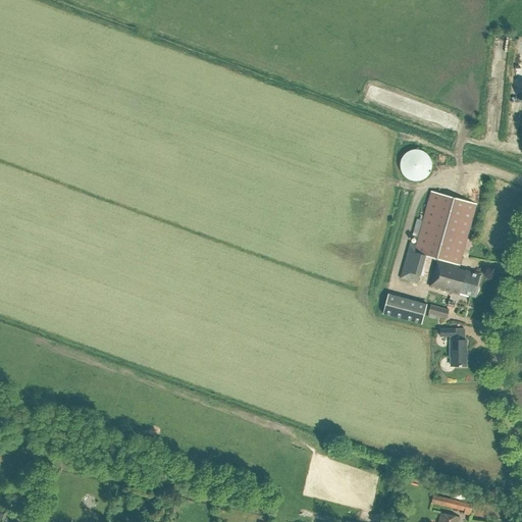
[(407,178),(413,180),(419,180),(424,179),(428,175),(431,170),(432,164),(430,158),(427,154),(422,150),(417,149),(411,150),(406,153),(402,157),(400,163),(401,169),(403,174),(407,178)]
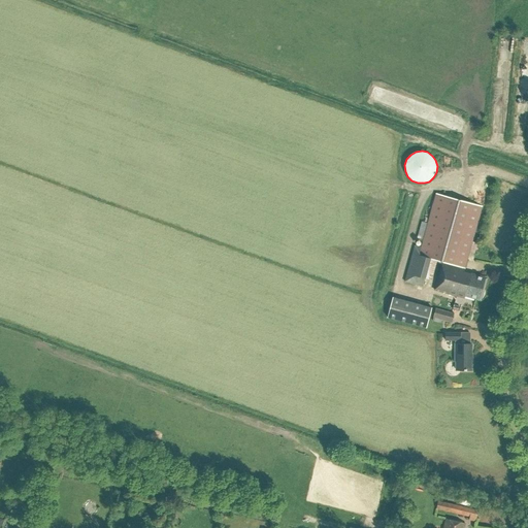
[(415,245),(405,283),(422,287),(425,277),(430,259),(436,260),(436,262),(442,263),(435,290),(464,298),(465,295),(480,299),(485,279),(464,273),(469,252),(472,241),(482,206),(436,194),(428,224),(424,240),(422,248),(415,245)]
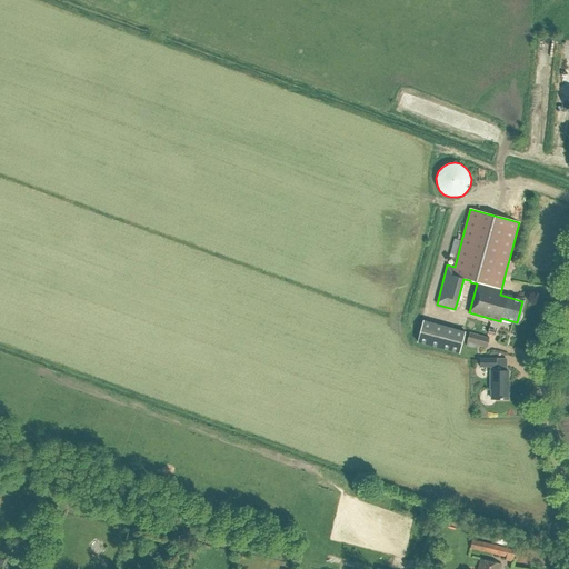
[(466,333),(425,321),(418,342),(460,355),(466,333)]
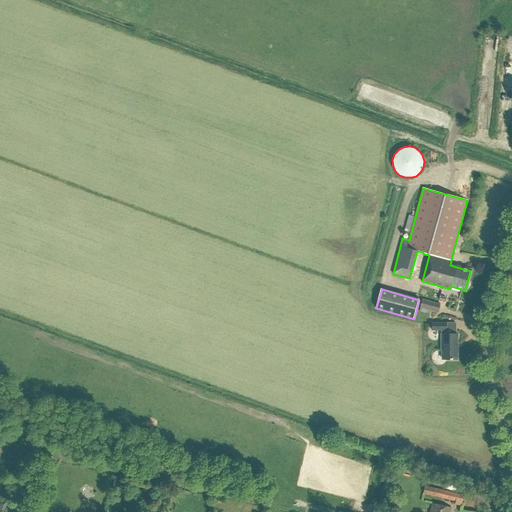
[(422,299),(420,307),(438,312),(441,305),(422,299)]
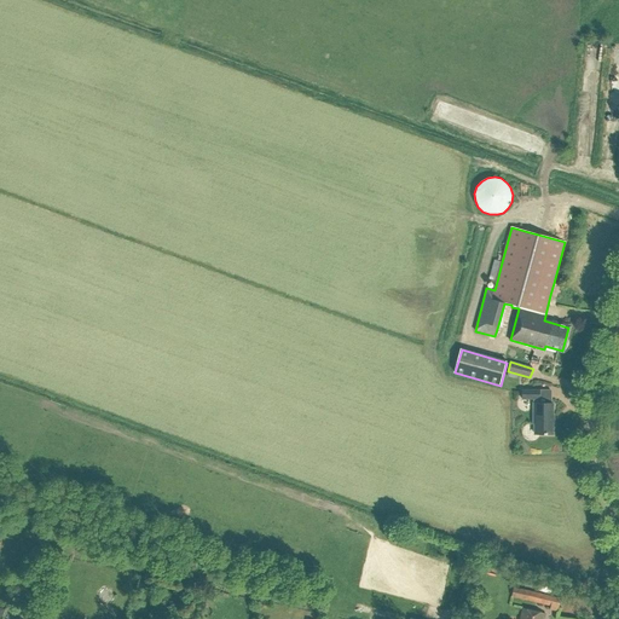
[(539,404),(539,391),(521,391),(522,400),(533,399),(534,423),(536,423),(536,434),(553,434),(553,404),(539,404)]
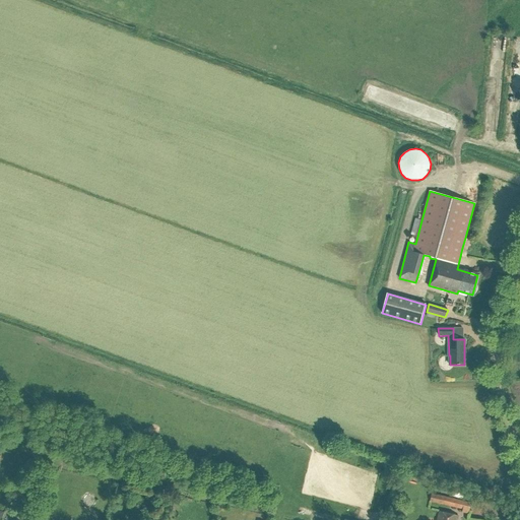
[(462,512),(468,513),(470,502),(433,494),(431,502),(463,509),(462,512)]
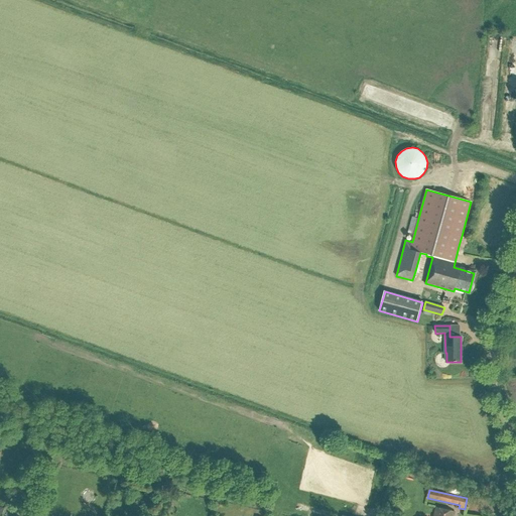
[(394,498),(392,507),(399,509),(401,500),(394,498)]
